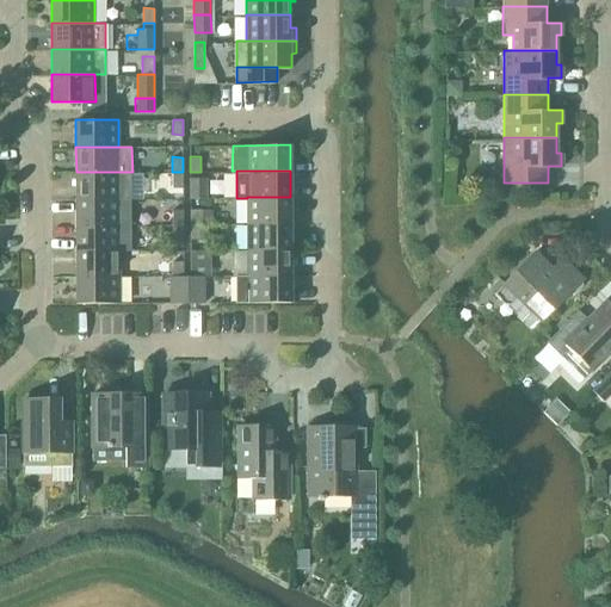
[(76,197),(133,197),(133,172),(76,172),(76,197)]
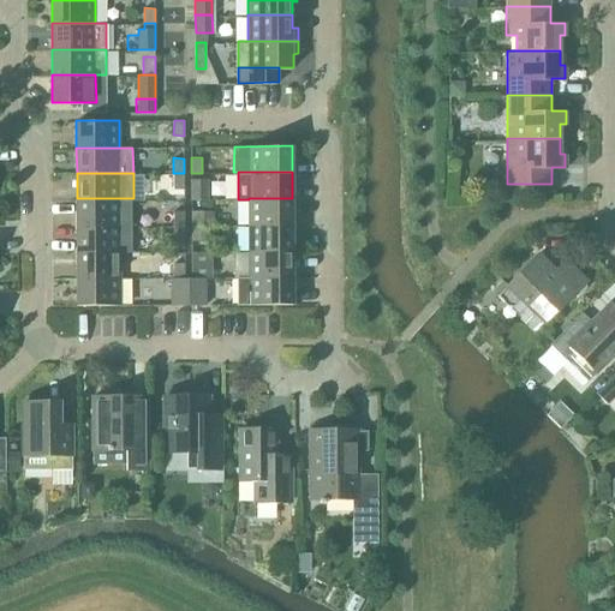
[(184,173),(173,173),(173,187),(184,187),(184,173)]
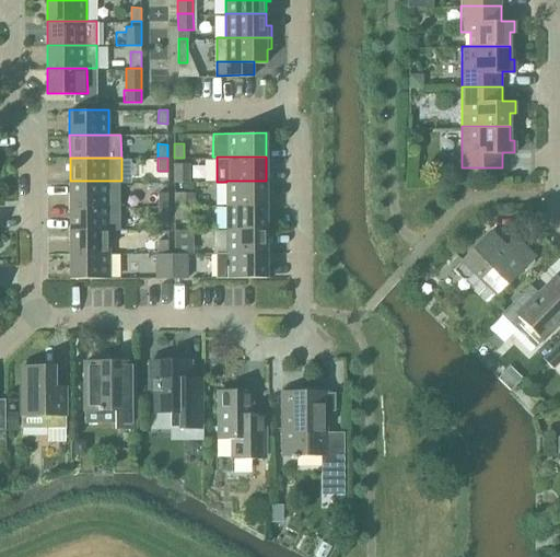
[(190,163),(174,163),(174,182),(190,182),(190,163)]
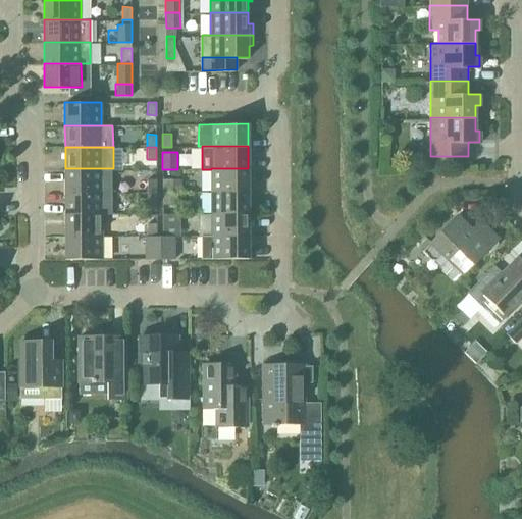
[(65,191),(113,191),(113,168),(65,168),(65,191)]
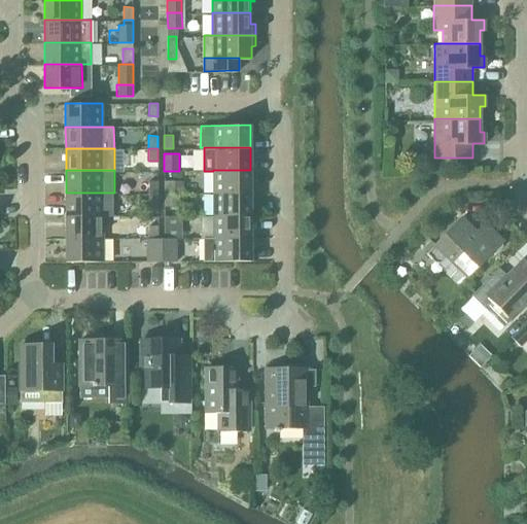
[(213,191),(250,191),(250,170),(213,170),(213,171),(213,191)]
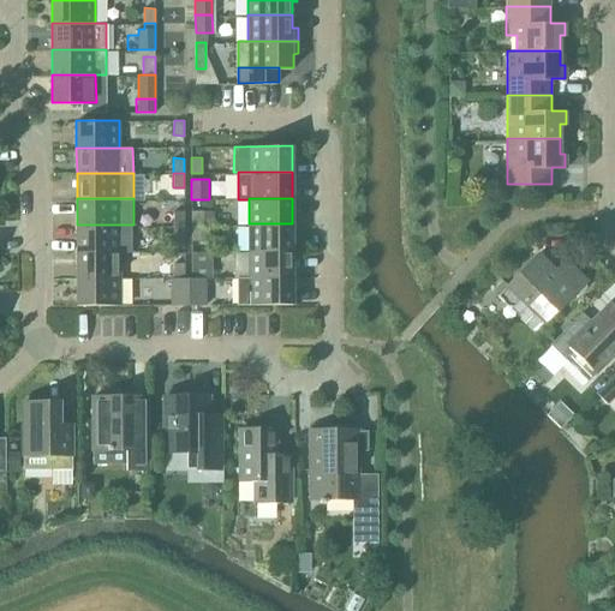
[(173,225),(184,225),(184,209),(173,209),(173,225)]
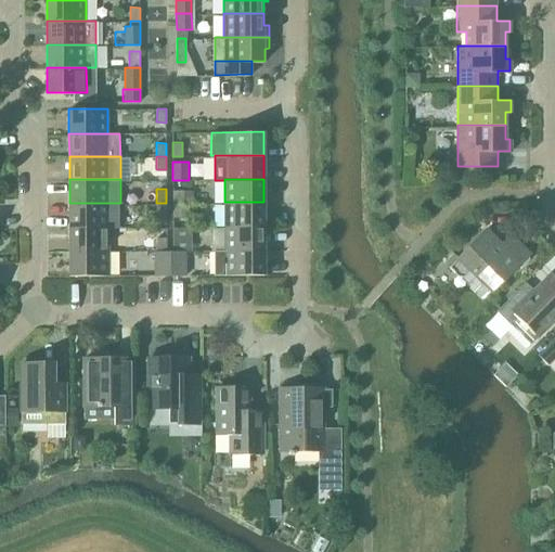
[(172,189),(172,203),(182,203),(182,189),(172,189)]
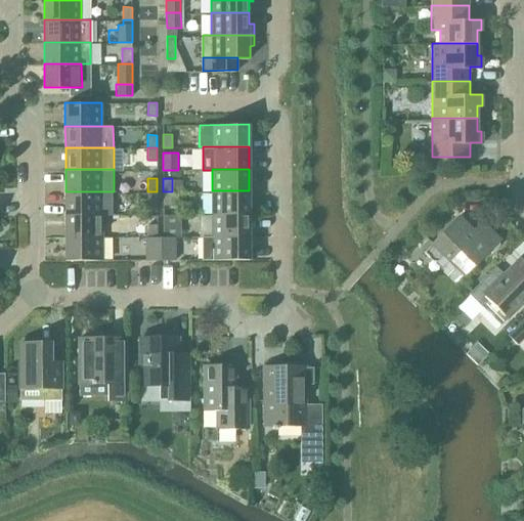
[(212,213),(249,213),(249,190),(212,190),(212,213)]
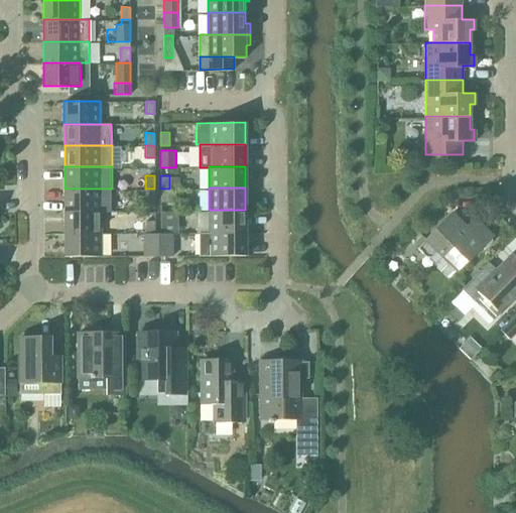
[(65,211),(101,211),(112,211),(112,188),(65,188),(65,211)]
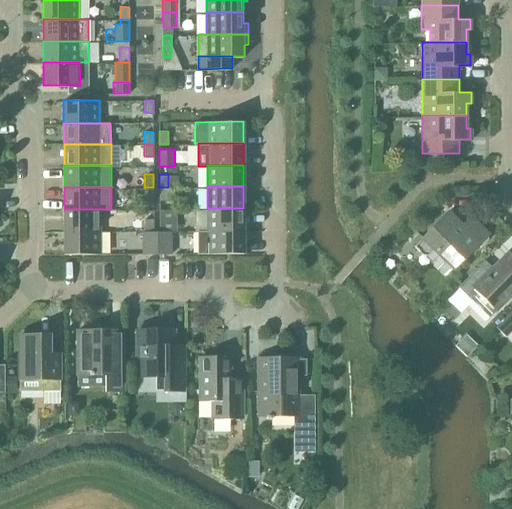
[(144,199),(153,199),(153,187),(144,187),(144,199)]
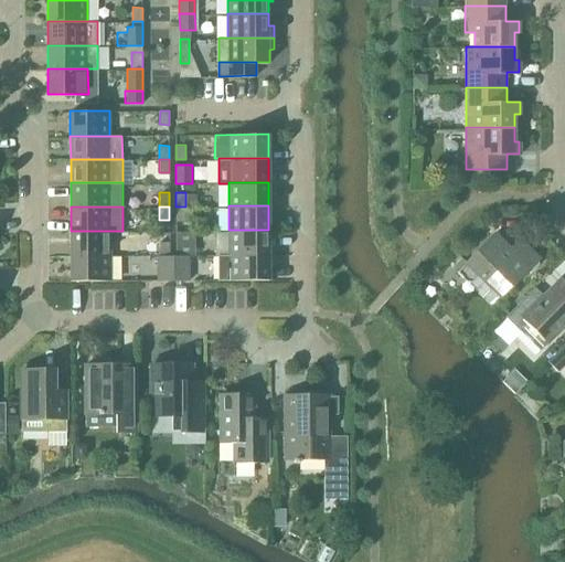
[(176,207),(176,220),(185,220),(185,207),(176,207)]
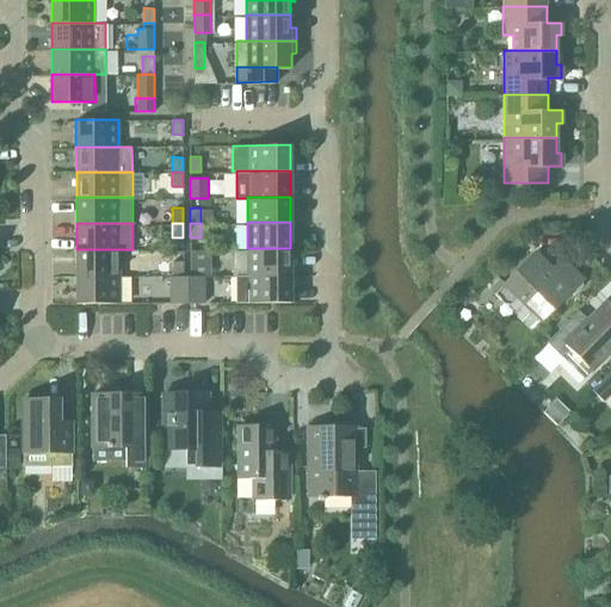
[(290,248),(247,248),(247,273),(247,274),(290,274),(290,248)]
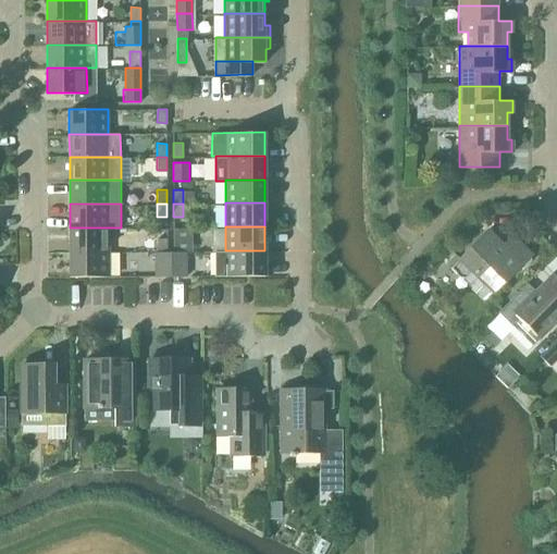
[(71,251),(109,251),(109,228),(70,228),(71,251)]
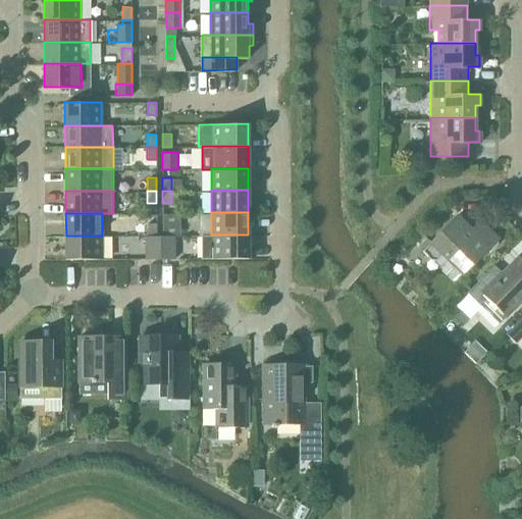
[(440,251),(462,271),(486,247),(489,250),(497,242),(497,237),(479,219),(471,228),(456,214),(421,249),(429,256),(434,257),(440,251)]
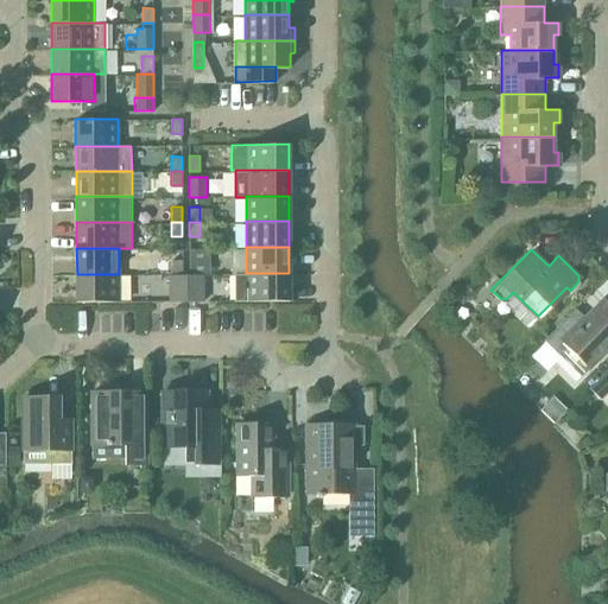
[(172,259),(172,273),(182,273),(182,259),(172,259)]
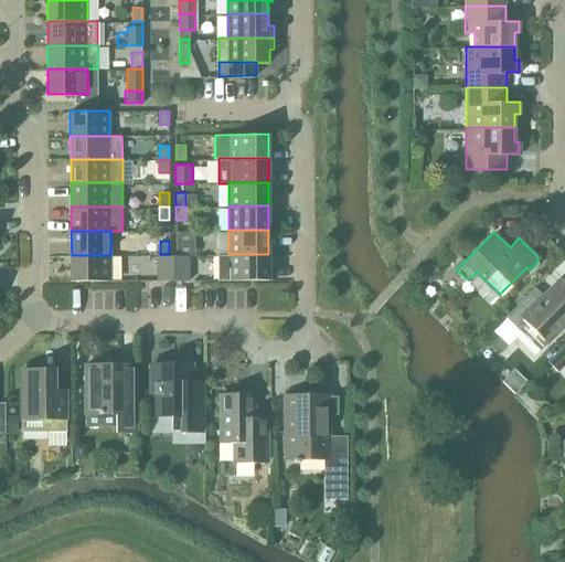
[(216,278),(268,278),(268,254),(228,254),(228,253),(215,253),(216,278)]
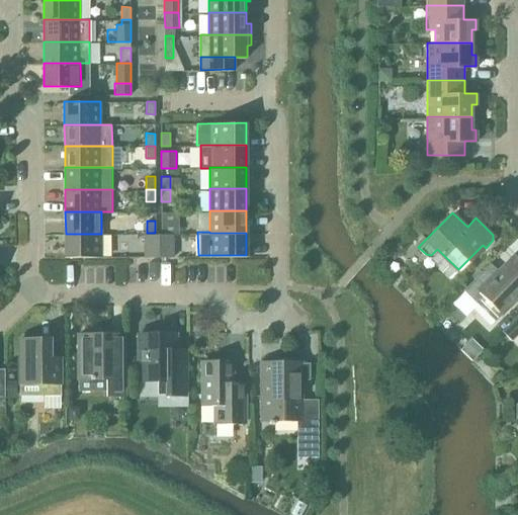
[(145,233),(145,256),(159,255),(158,233),(155,233),(147,233),(145,233)]
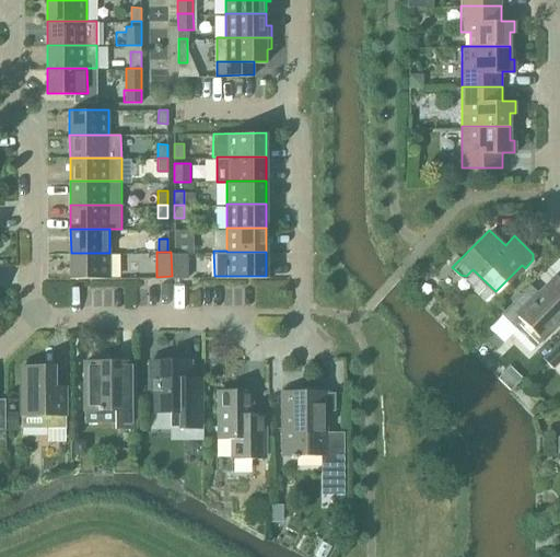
[(174,252),(171,252),(172,276),(187,276),(187,252),(185,252),(174,252)]
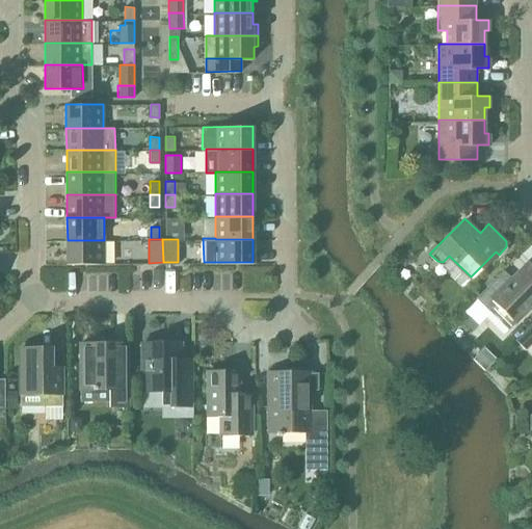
[(104,240),(68,240),(68,263),(105,263),(104,240)]
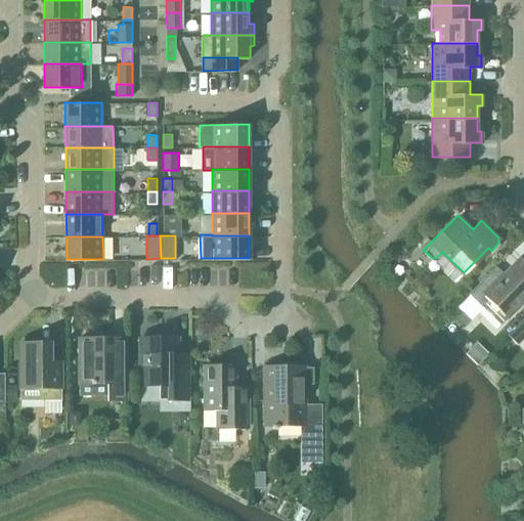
[(523,263),(518,257),(515,260),(503,272),(495,265),(469,291),(478,300),(485,293),(507,314),(523,297),(523,263)]
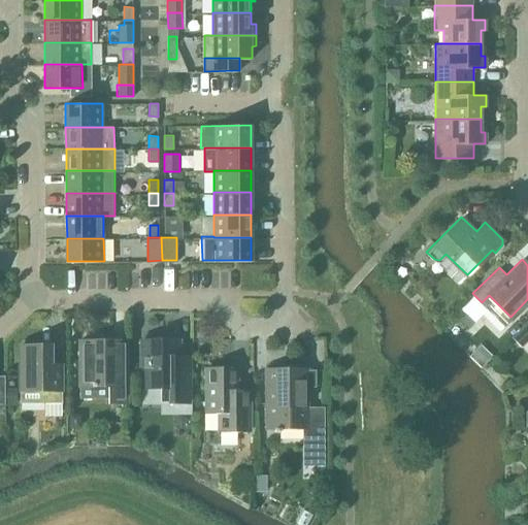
[(527,318),(510,335),(520,345),(527,336),(527,318)]
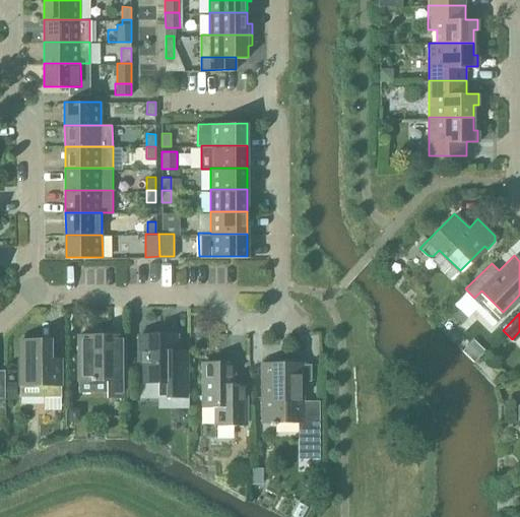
[(108,395),(126,395),(125,359),(111,359),(111,334),(78,334),(79,379),(108,378),(108,395)]
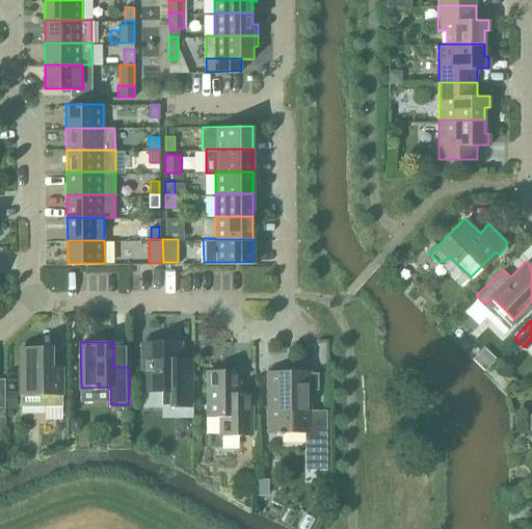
[(162,404),(192,404),(192,356),(181,356),(180,342),(143,342),(143,390),(162,389),(162,404)]
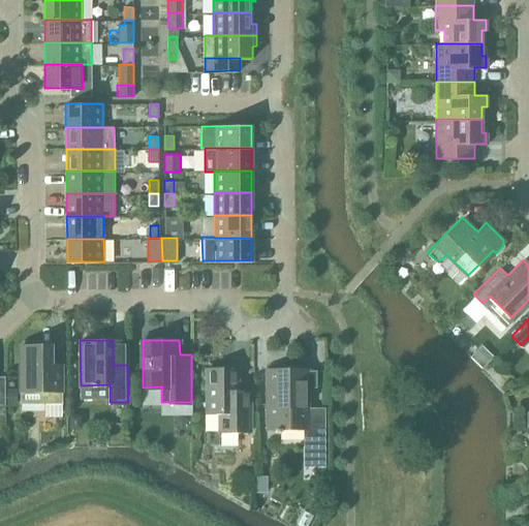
[(62,402),(62,390),(62,365),(49,365),(49,344),(21,345),(22,402),(62,402)]
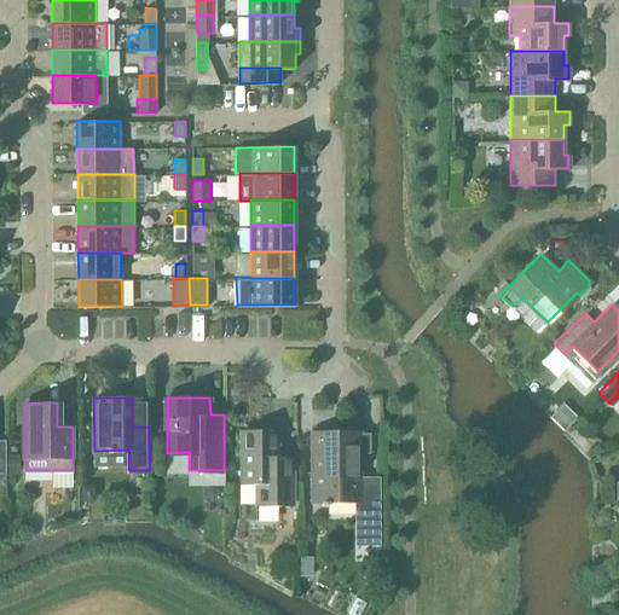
[(256,504),(293,503),(293,457),(278,458),(277,430),(242,431),(242,481),(256,481),(256,504)]
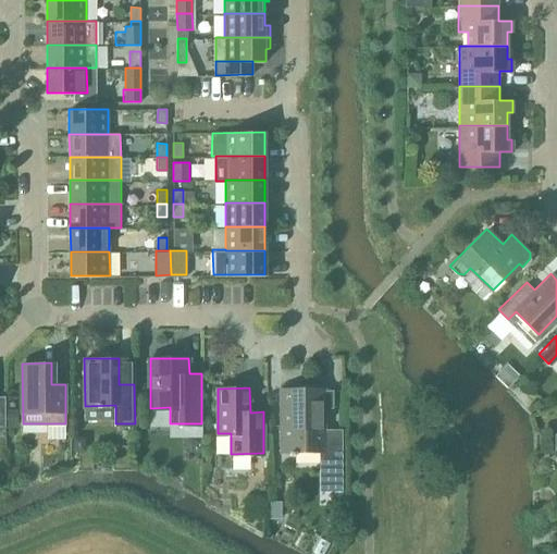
[(323,487),(333,487),(342,487),(342,429),(324,429),(324,407),(332,407),(332,391),(324,391),(324,389),(281,389),(281,452),(289,452),(289,455),(295,455),(295,452),(323,452),(323,487)]
